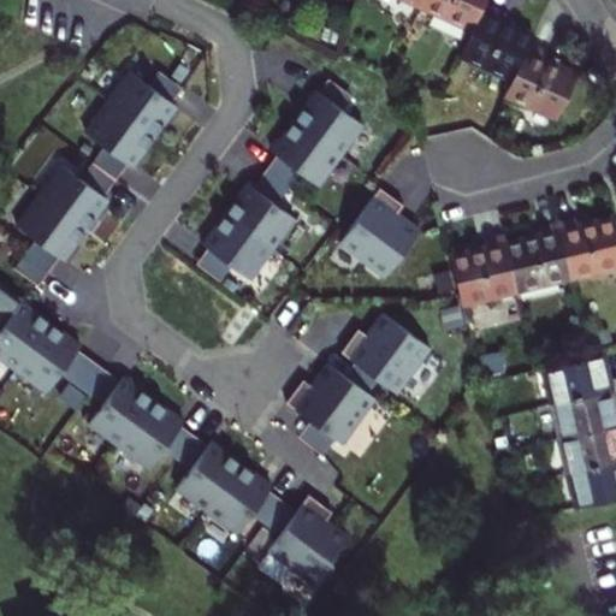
[(424,0),(421,6),(473,30),(485,4),(486,0),(424,0)]
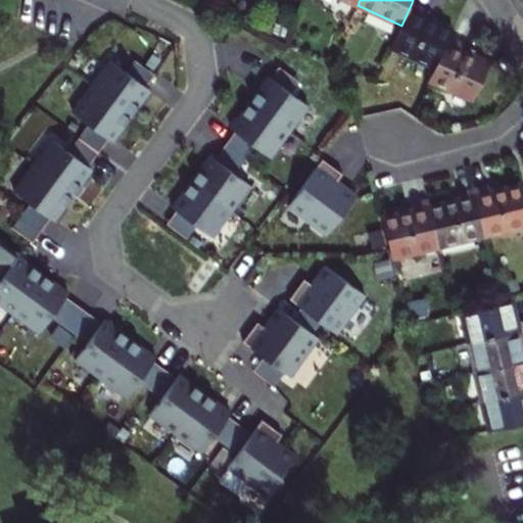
[(419,7),(412,3),(401,26),(391,47),(435,67),(448,37),(450,31),(423,17),(426,11),(419,7)]
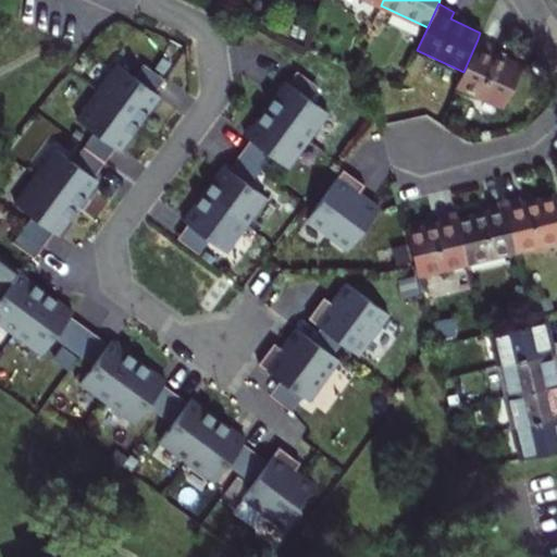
[(512,89),(522,66),(492,51),(495,46),(486,42),(478,39),(463,72),(457,86),(504,108),(512,89)]
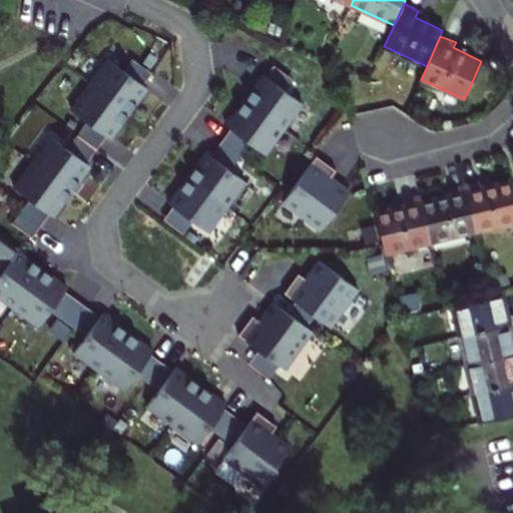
[(91,86),(130,114),(149,89),(144,86),(153,74),(133,60),(125,72),(110,61),(91,86)]
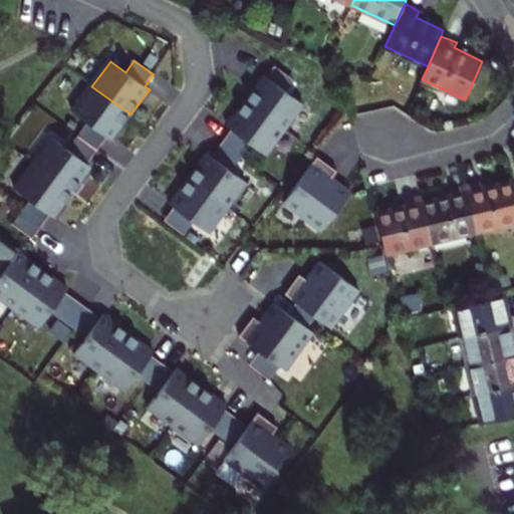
[(264,75),(246,100),(285,130),(303,103),(286,91),(294,80),(274,65),(266,76),(264,75)]
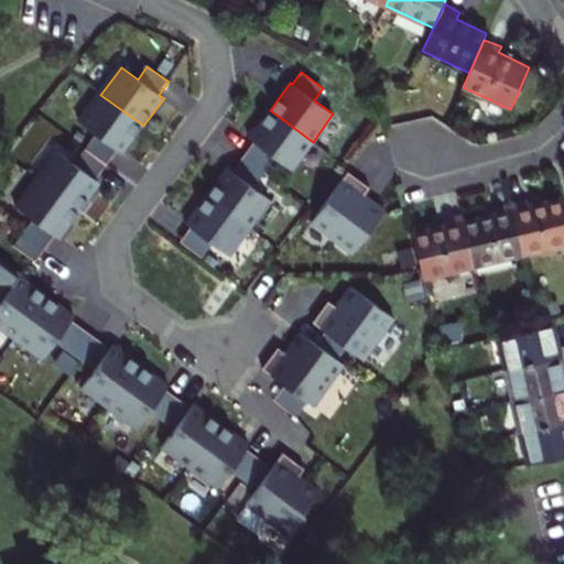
[(143,126),(100,95),(80,122),(97,136),(87,150),(108,165),(119,151),(122,154),(143,126)]
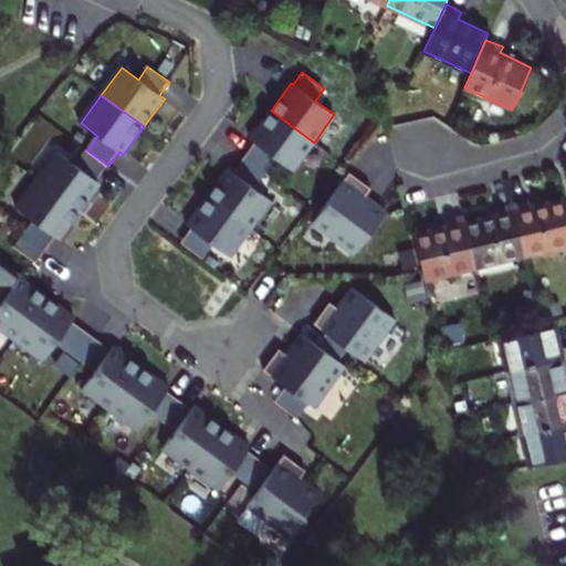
[(255,143),(244,157),(265,173),(276,158),(293,170),(314,143),(271,111),(251,139),(255,143)]
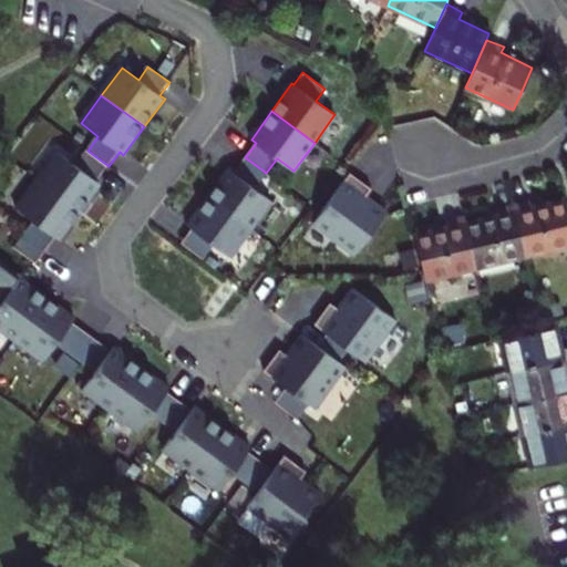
[(109,166),(88,151),(76,166),(59,153),(38,181),(81,212),(101,184),(98,182),(109,166)]
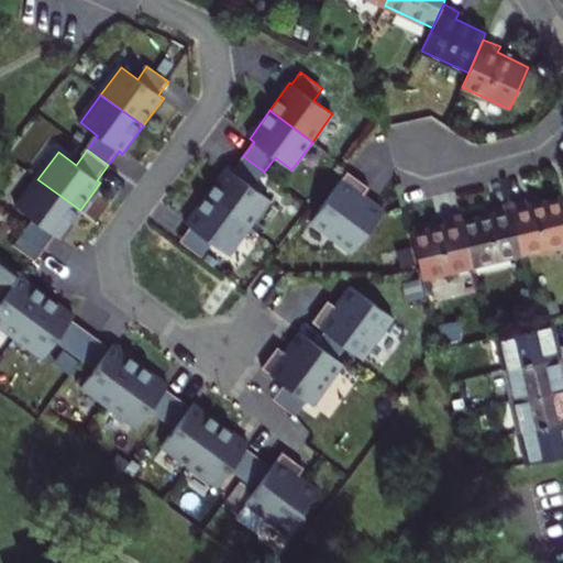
[(228,168),(207,196),(250,227),(271,199),(254,187),(264,172),(243,156),(232,172),(228,168)]
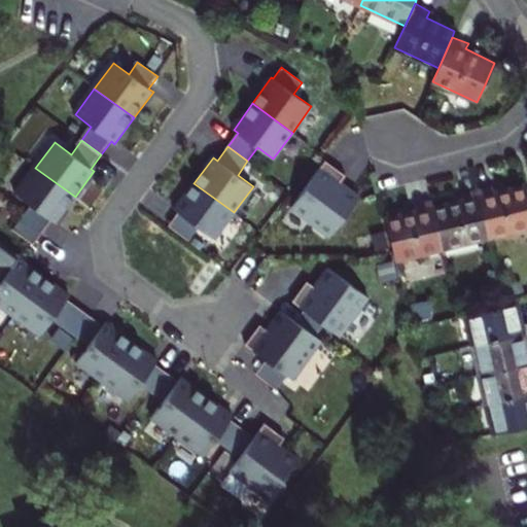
[(345,178),(324,163),(291,208),(330,237),(358,198),(340,185),(345,178)]
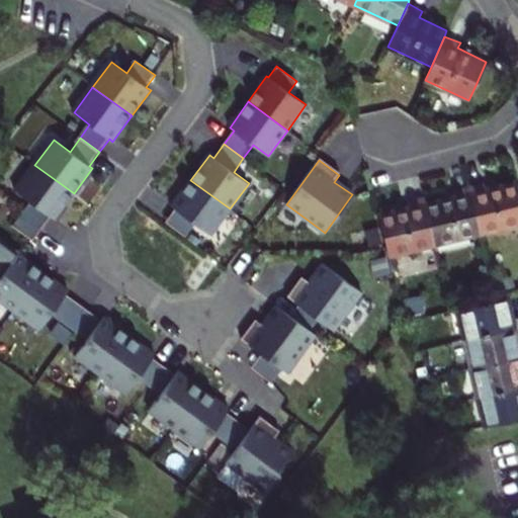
[(55,220),(74,193),(34,165),(15,190),(31,202),(14,227),(33,242),(52,217),(55,220)]
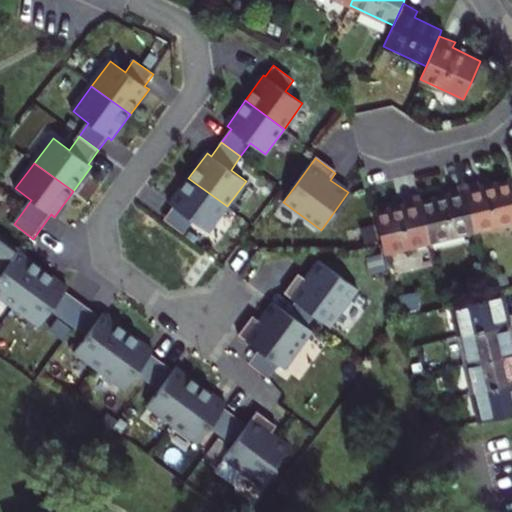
[(368,188),(365,176),(358,178),(360,190),(368,188)]
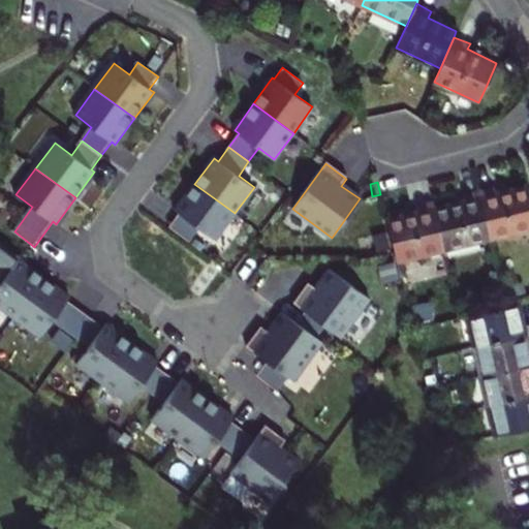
[(235,213),(194,184),(175,211),(179,214),(169,227),(189,242),(199,228),(215,240),(235,213)]
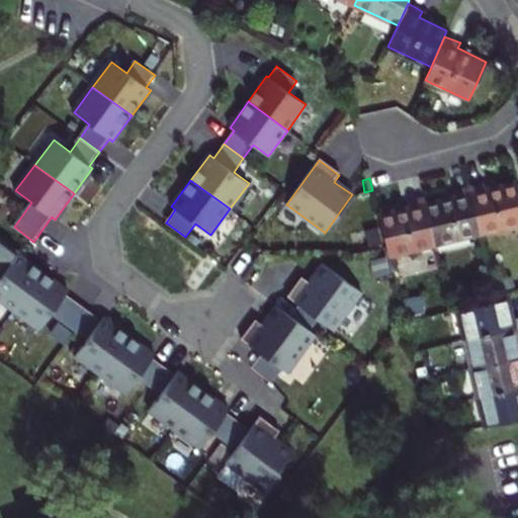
[(469,186),(481,234),(517,224),(517,183),(517,181),(487,188),(485,183),(478,184),(469,186)]
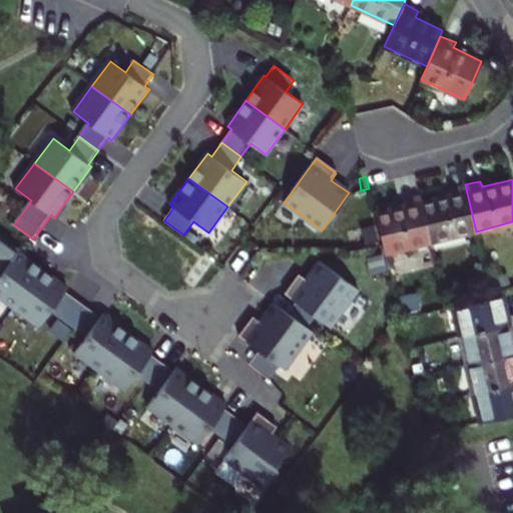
[(452,193),(421,201),(431,242),(476,231),(465,184),(458,186),(451,188),(452,193)]
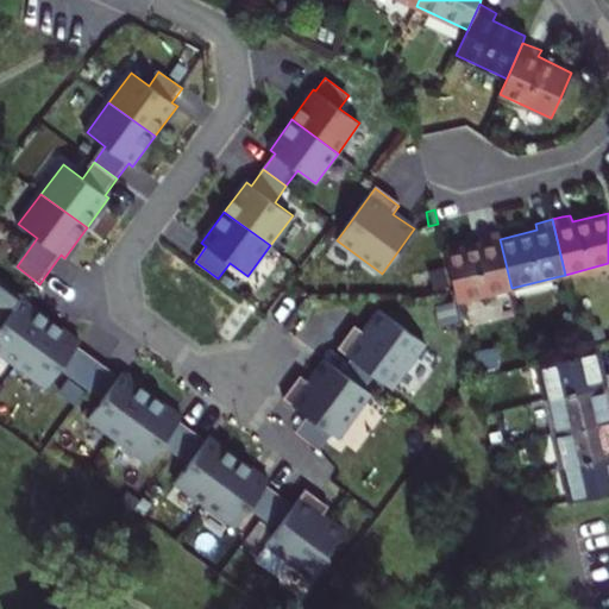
[(512,288),(500,239),(498,232),(489,234),(479,237),(481,244),(445,252),(450,276),(457,301),(512,288)]
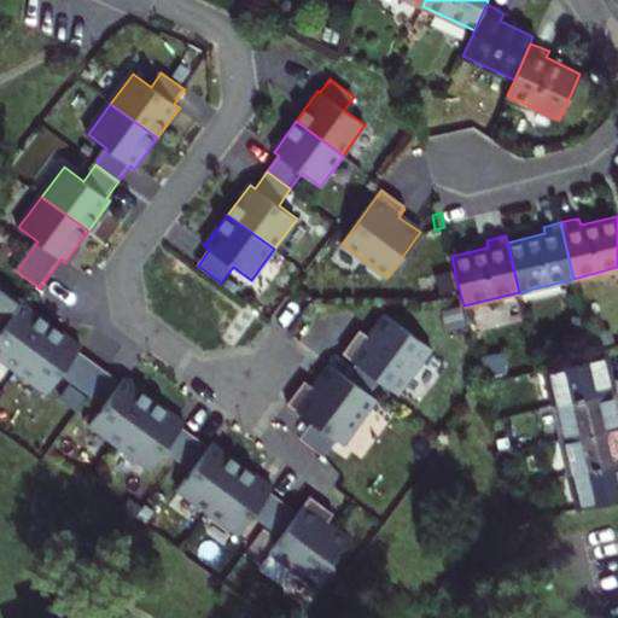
[(0,356),(18,371),(52,324),(23,301),(0,331),(0,356)]
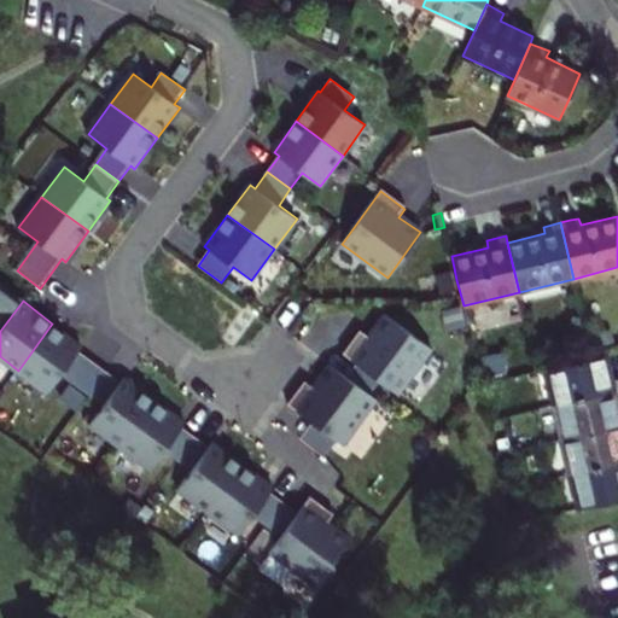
[(357,363),(347,375),(371,394),(380,380),(398,394),(432,348),(385,314),(369,336),(360,330),(343,353),(357,363)]
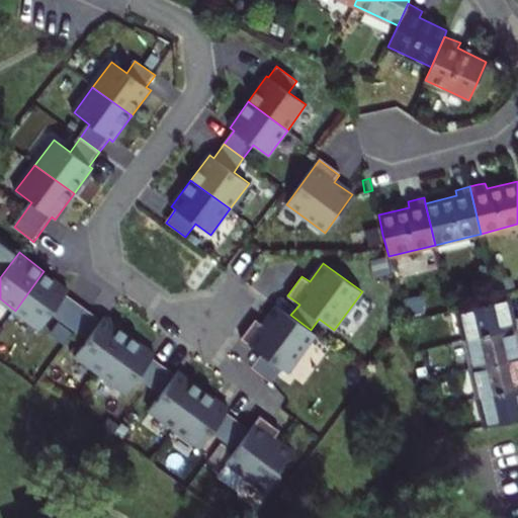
[(70,290),(44,271),(15,311),(41,329),(53,314),(77,331),(91,311),(68,293),(70,290)]
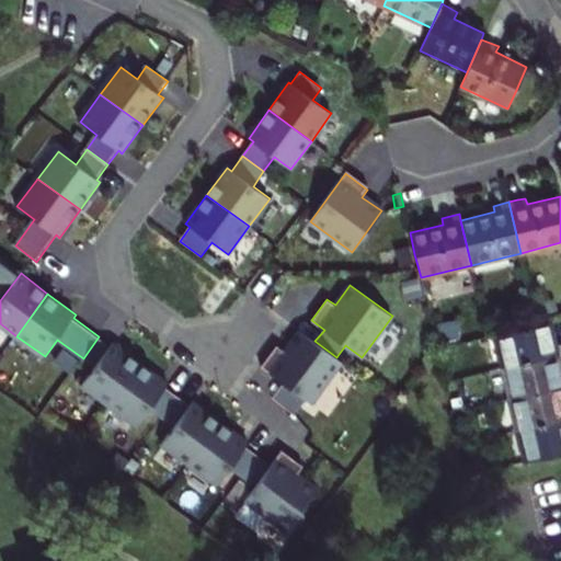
[(496,369),(504,367),(560,353),(560,345),(552,348),(547,322),(538,324),(489,336),(496,369)]
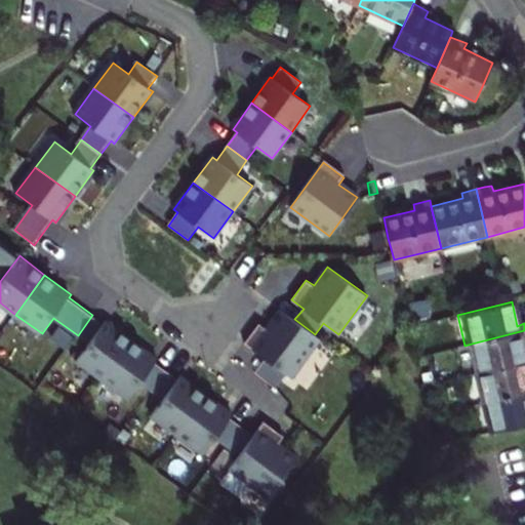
[(294,319),(281,309),(267,328),(259,323),(245,342),(266,358),(255,371),(276,387),(286,372),(291,376),(320,338),(315,334),(294,319)]
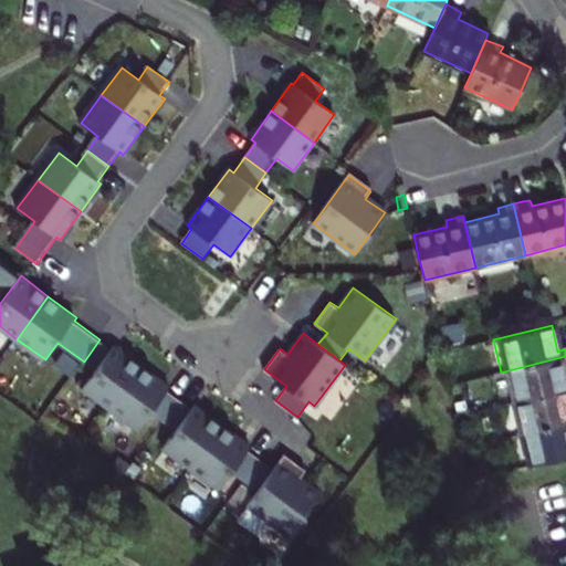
[(113,348),(100,339),(84,362),(97,370),(84,388),(111,408),(143,366),(115,345),(113,348)]
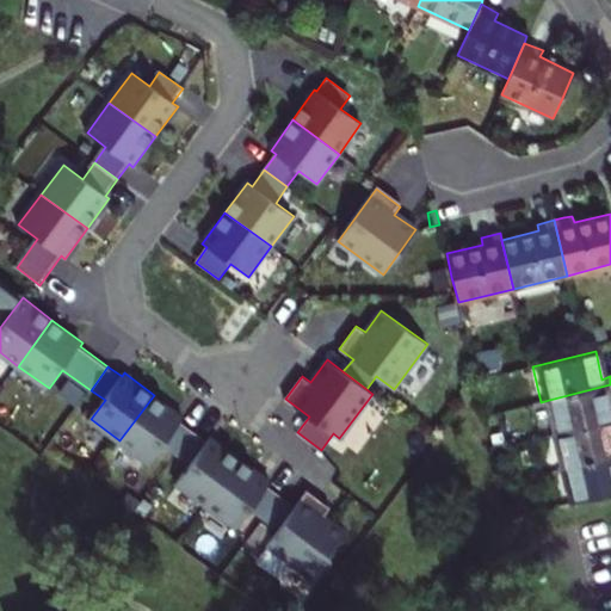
[(610,384),(549,400),(557,433),(610,419),(610,384)]
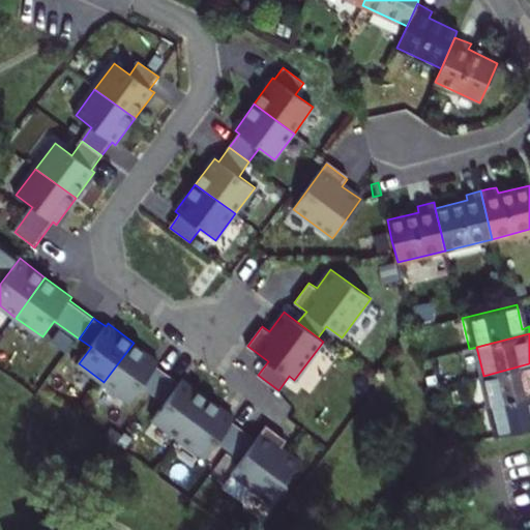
[(159,362),(134,343),(104,382),(130,402),(143,385),(154,393),(169,374),(157,365),(159,362)]
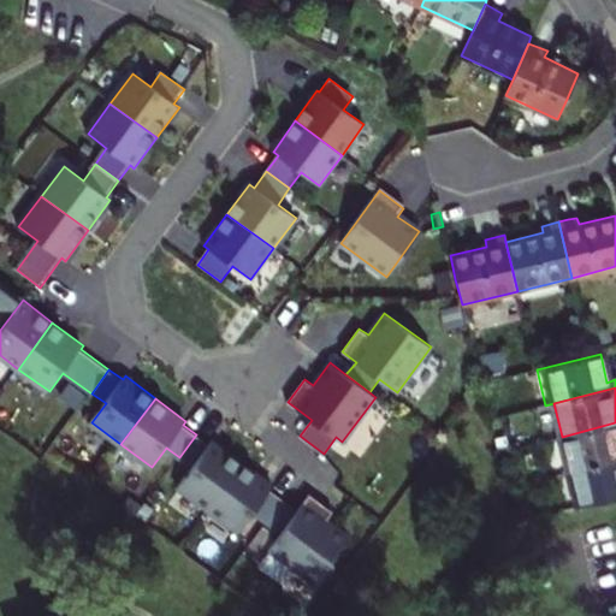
[(615,422),(562,437),(570,473),(615,461),(615,422)]
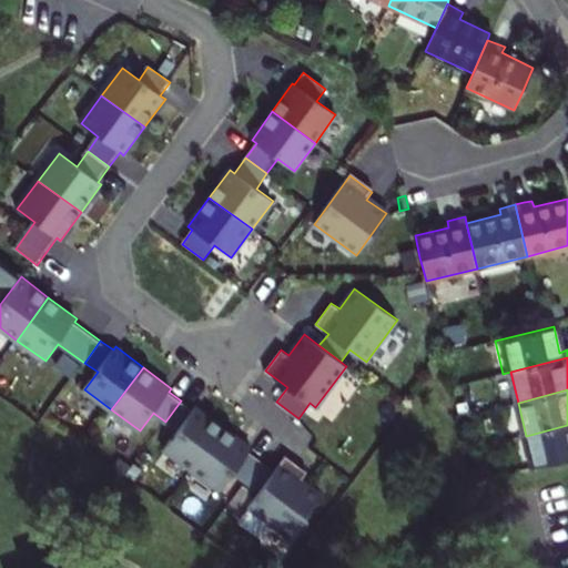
[(194,409),(181,401),(165,422),(178,432),(165,449),(192,469),(224,426),(196,406),(194,409)]
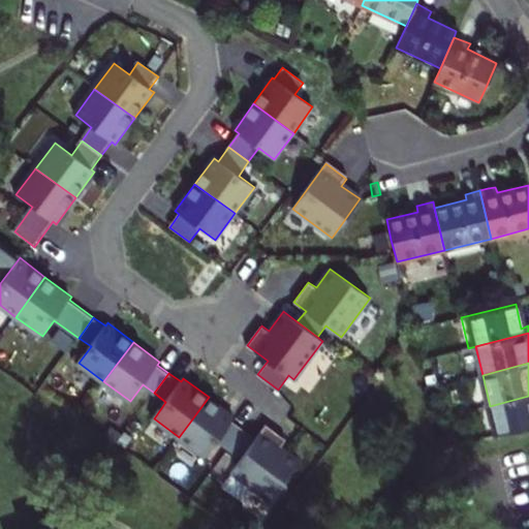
[(528,396),(490,406),(497,436),(525,429),(528,428),(528,396)]
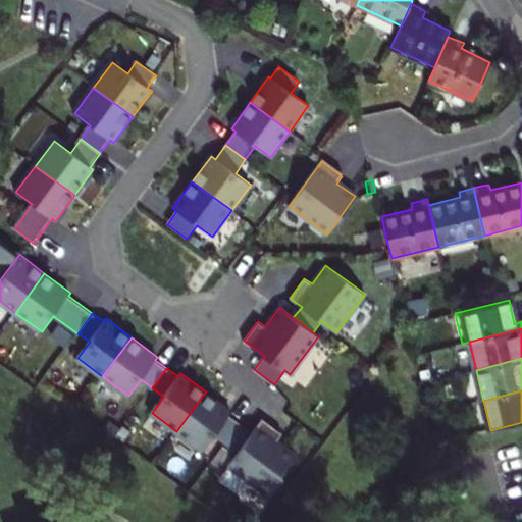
[(231,411),(206,392),(176,431),(203,451),(214,434),(225,442),(241,422),(229,415),(231,411)]
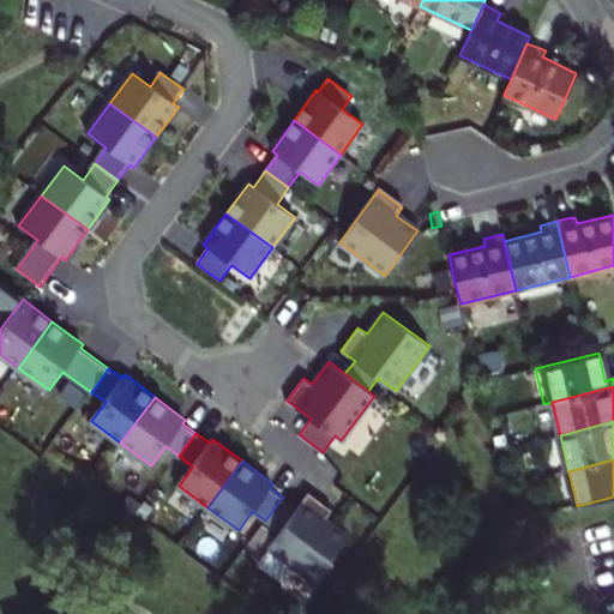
[(298,507),(283,497),(265,521),(281,531),(270,546),(314,581),(349,534),(326,517),(333,509),(309,492),(298,507)]
